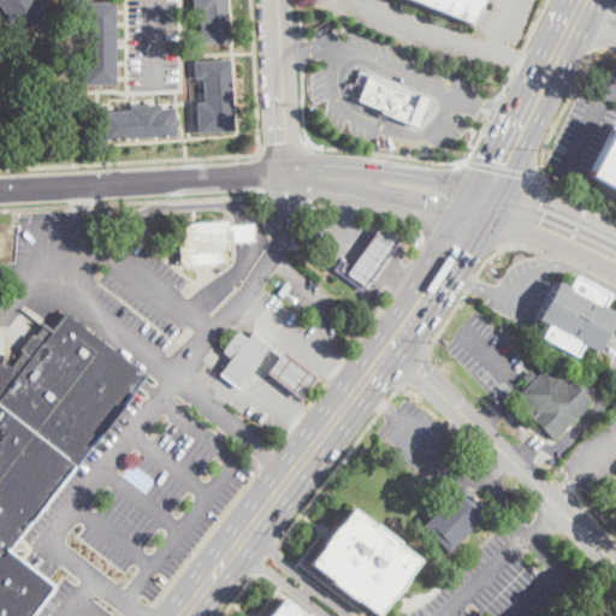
[(67,0),(66,1),(65,0),(47,0),(40,6),(46,15),(19,34),(0,6),(0,0),(67,0)]
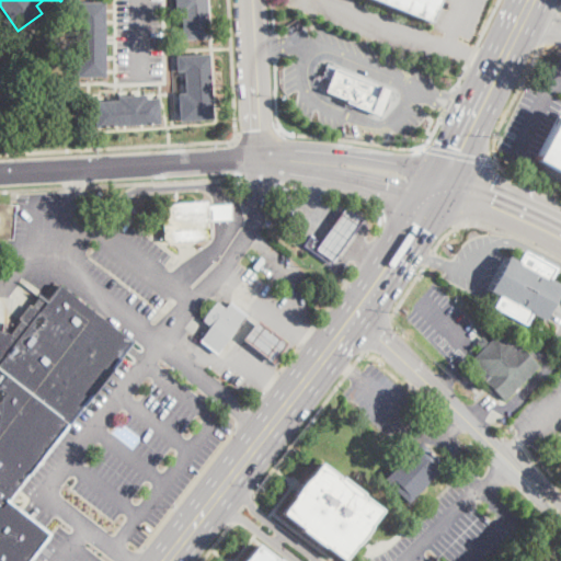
[(206,0),(208,38),(183,39),(182,15),(176,15),(175,0),(206,0)]
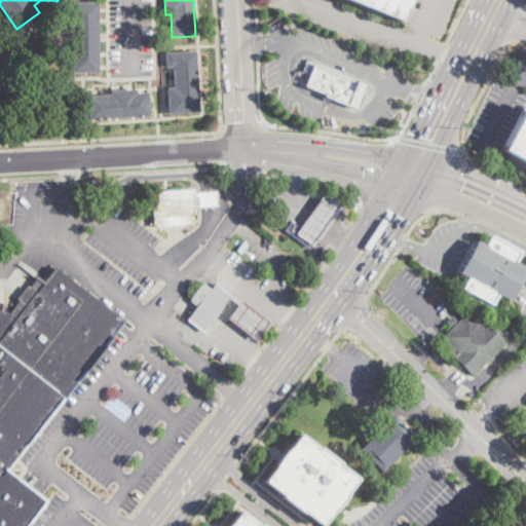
[(410,0),(402,21),(351,0),(410,0)]
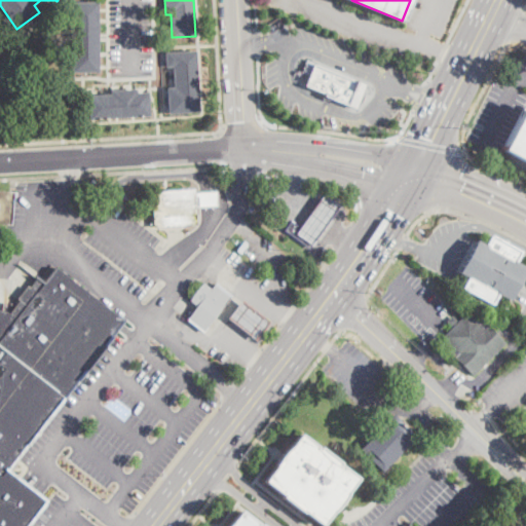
[(99,69),(99,73),(72,72),(72,63),(71,3),(99,2),(99,69)]
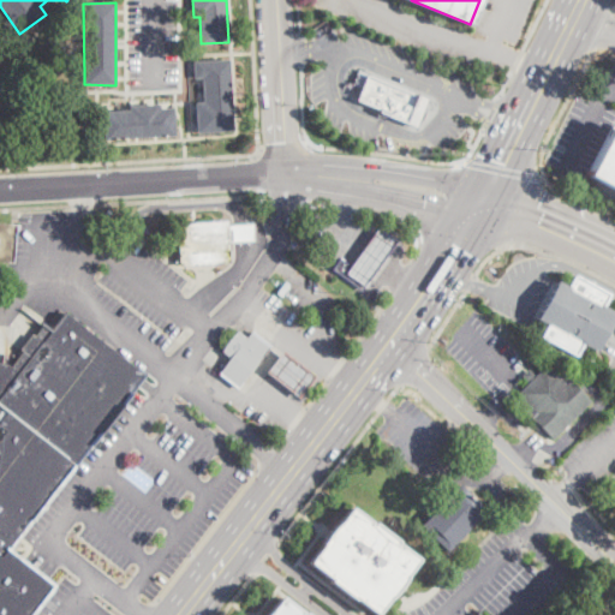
[(231,73),(233,131),(197,133),(195,102),(203,102),(202,78),(195,78),(193,61),(230,60),(231,73)]
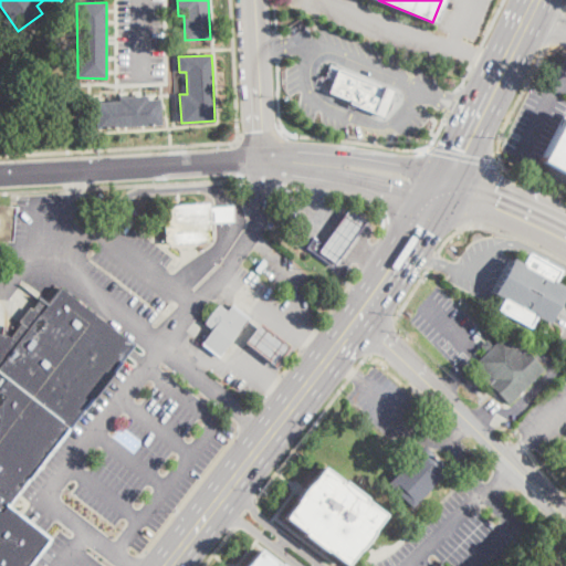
[(329,63),(397,92),(387,115),(325,90),(331,79),(324,76),(329,63)]
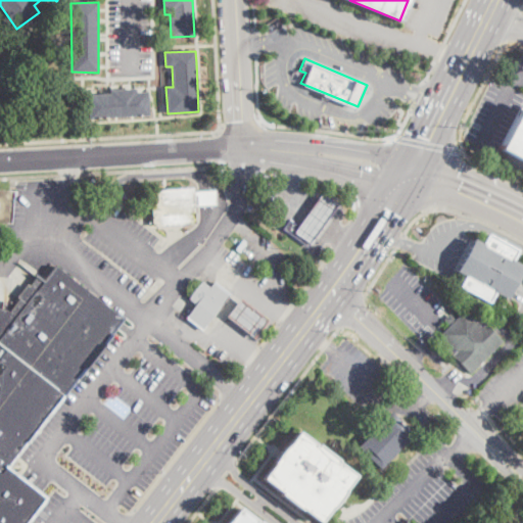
[(136,90),(136,92),(147,92),(148,115),(88,119),(86,95),(110,93),(110,90),(136,88),(136,90)]
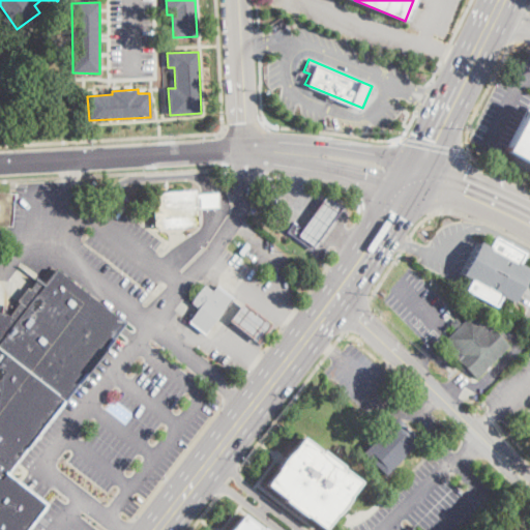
[(529,107),(529,163),(505,150),(529,107)]
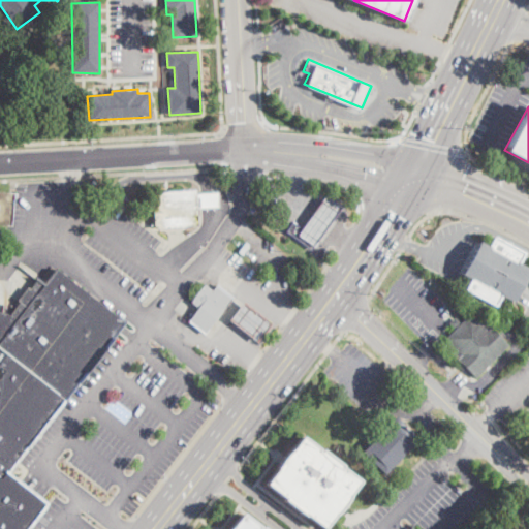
[(195,189),(195,193),(217,192),(218,207),(197,208),(198,226),(154,228),(153,211),(149,211),(149,204),(153,203),(153,192),(195,189)]
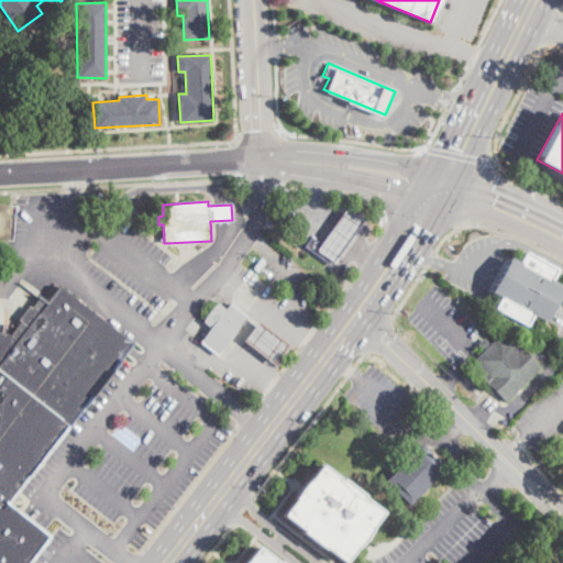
[(362,221),(332,263),(330,265),(304,246),(311,236),(321,244),(345,209),(362,221)]
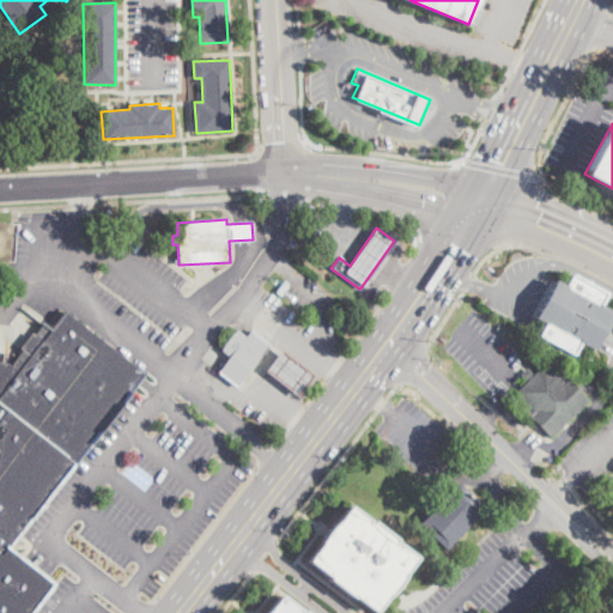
[(572,275),(605,293),(600,303),(612,310),(612,319),(596,351),(578,341),(572,353),(539,335),(546,323),(536,317),(556,279),(566,285),(572,275)]
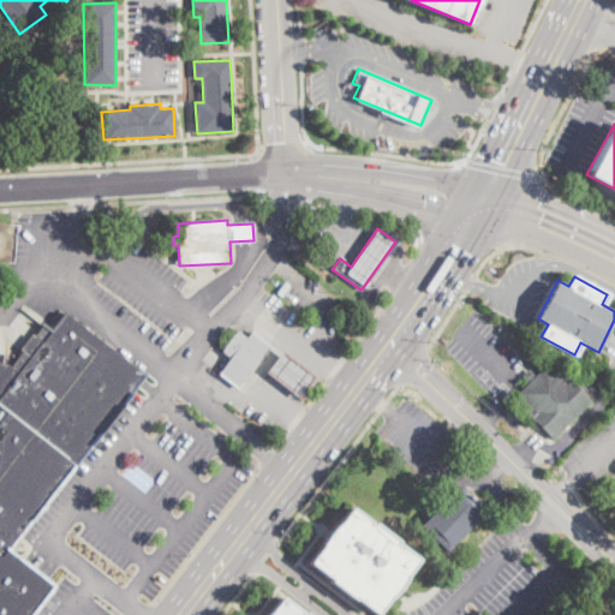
[(66,315),(143,375),(7,550),(53,586),(30,614),(0,614),(0,363),(7,365),(11,368),(23,352),(19,350),(31,334),(35,335),(42,326),(51,330),(65,312),(66,315)]
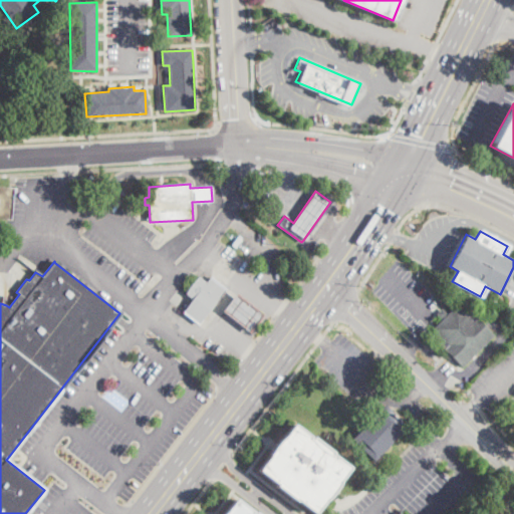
[(198,276),(206,282),(211,276),(226,288),(199,324),(183,312),(192,300),(185,293),(198,276)]
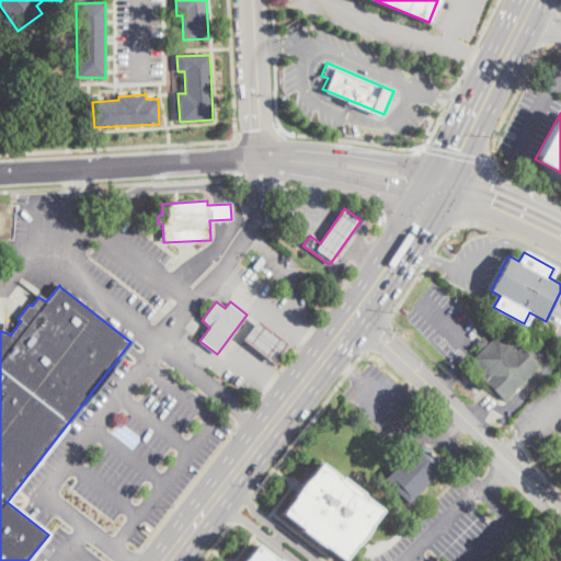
[(287,343),(273,363),(242,340),(258,320),(287,343)]
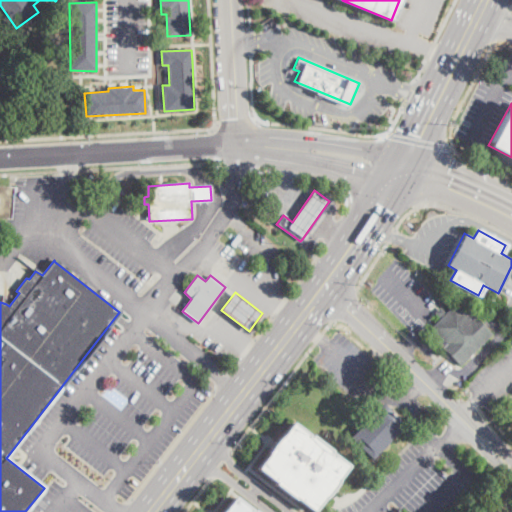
[(461,302),(492,333),(460,366),(450,355),(448,358),(442,352),(445,349),(429,333),(433,329),(431,327),(440,318),(434,312),(439,307),(445,313),(454,304),(457,306),(461,302)]
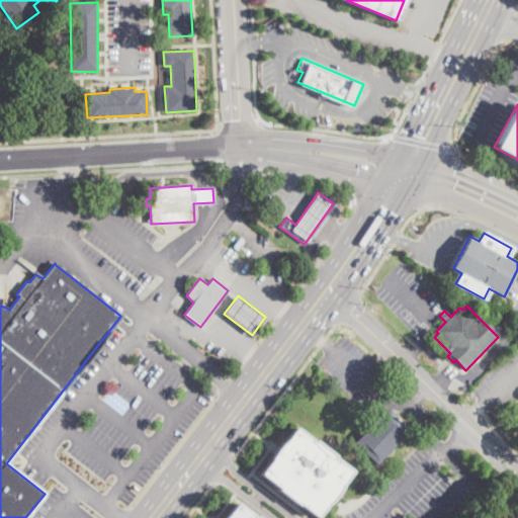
[(411,430),(376,464),(354,442),(387,408),(411,430)]
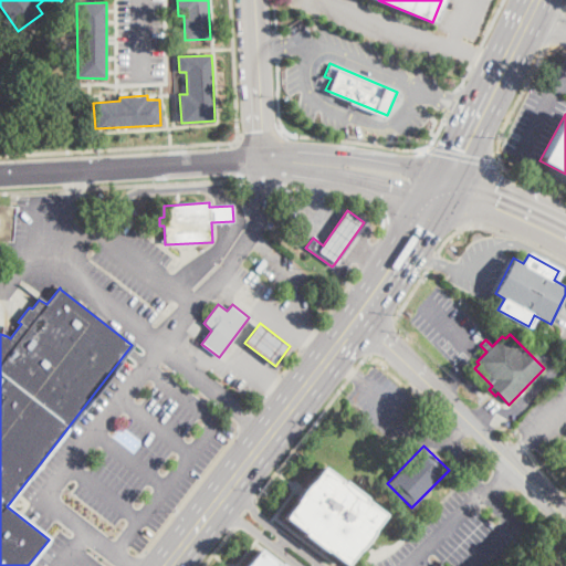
[(323,468),(343,483),(344,481),(366,498),(365,500),(385,515),(346,565),(326,549),(325,551),(303,534),(304,533),(284,517),(323,468)]
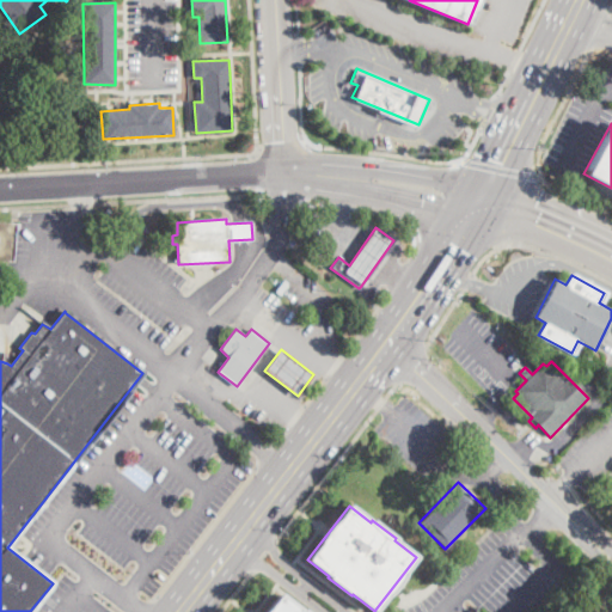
[(265,611),(280,594),(301,611),(303,609),(306,611),(265,611)]
